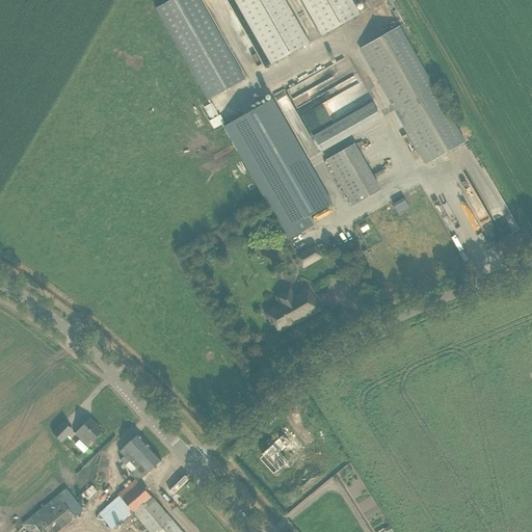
[(244,79),(198,0),(170,0),(156,8),(208,100),(244,79)]
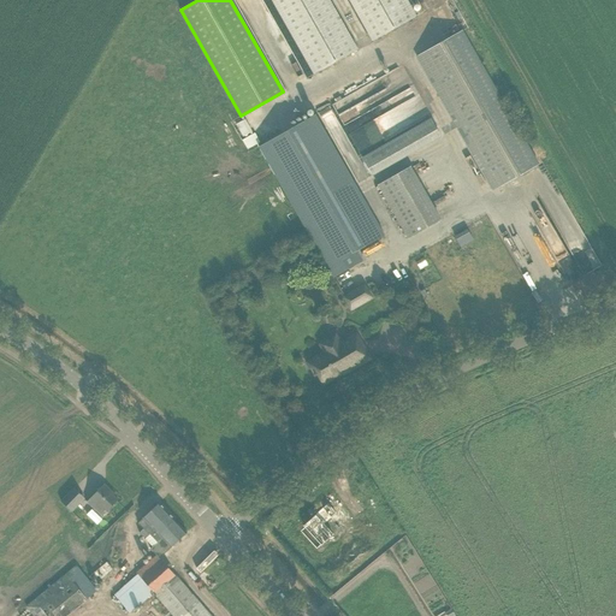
[(271,0),(313,73),(357,48),(330,0),(271,0)]
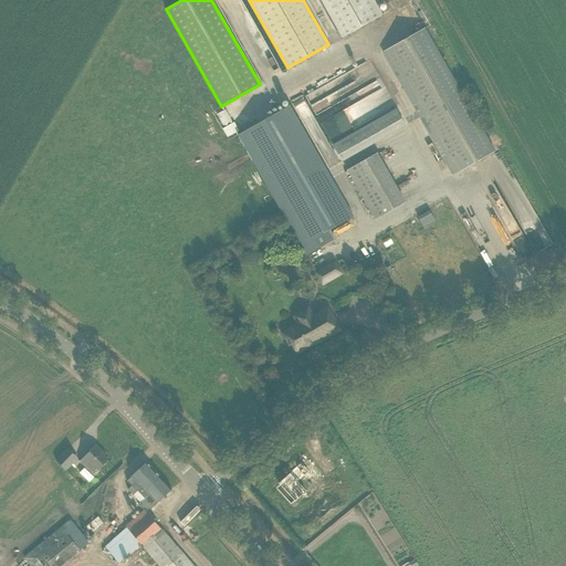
[(321,0),(342,37),(383,13),(374,0),(321,0)]
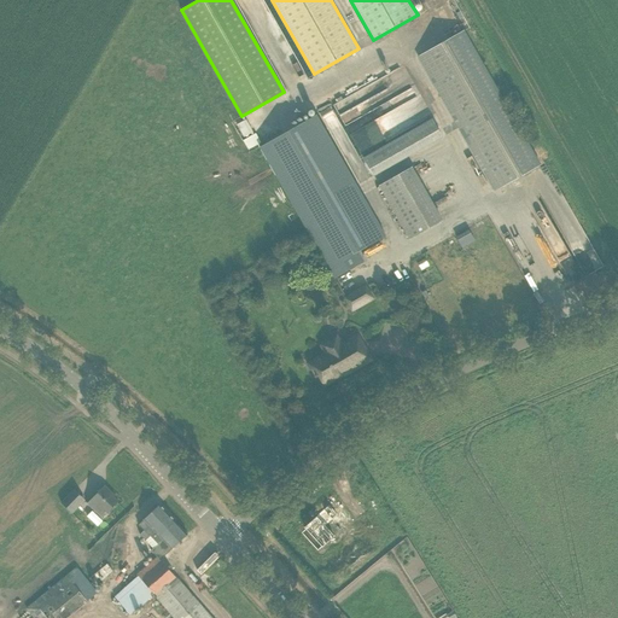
[(418,57),(494,191),(540,164),(462,29),(418,57)]
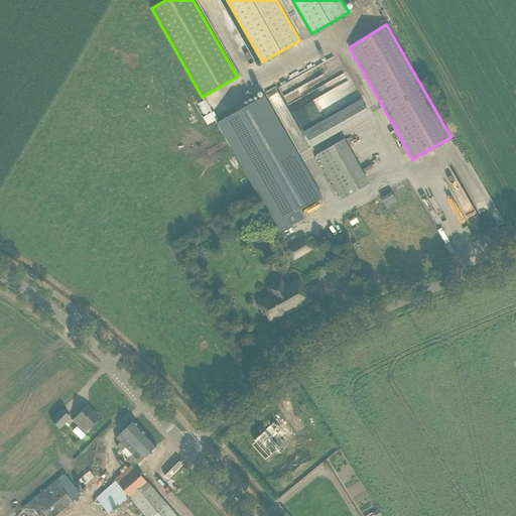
[(331,54),(278,90),(296,117),(298,116),(299,118),(304,114),(310,123),(326,114),(318,104),(325,100),(324,98),(331,93),(328,90),(324,92),(320,87),(343,73),(331,54)]
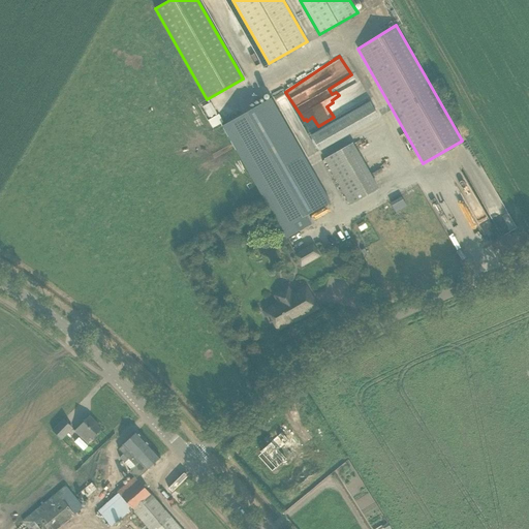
[(222,126),(281,229),(286,239),(310,224),(306,216),(330,203),(271,98),(222,126)]
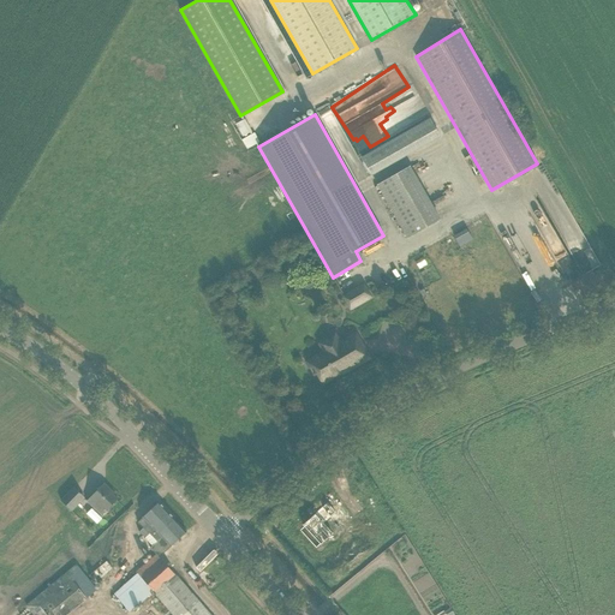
[(366,174),(440,138),(430,119),(357,154),(366,174)]
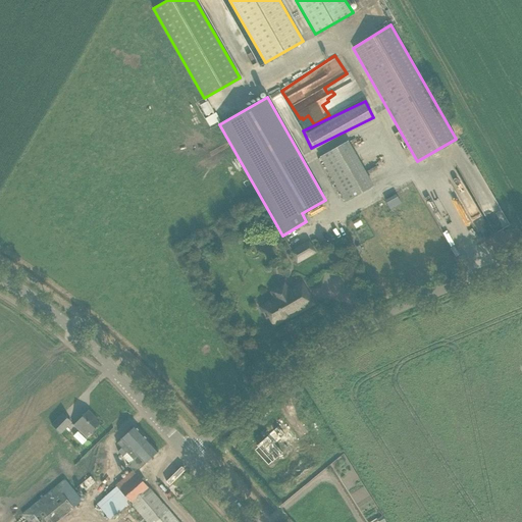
[(350,142),(322,156),(346,200),(373,185),(350,142)]
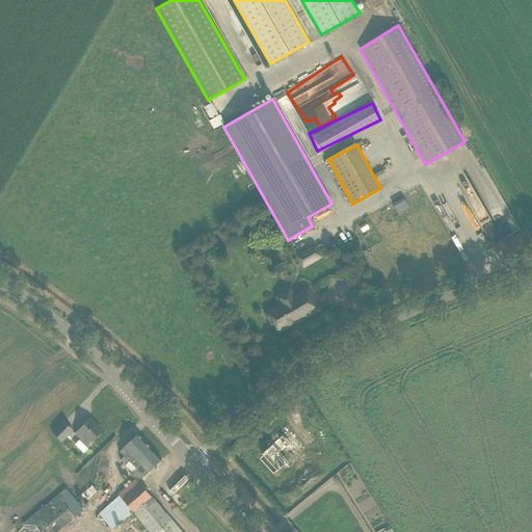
[(488,244),(517,231),(496,185),(485,190),(483,187),(476,191),(476,192),(467,196),(488,244)]
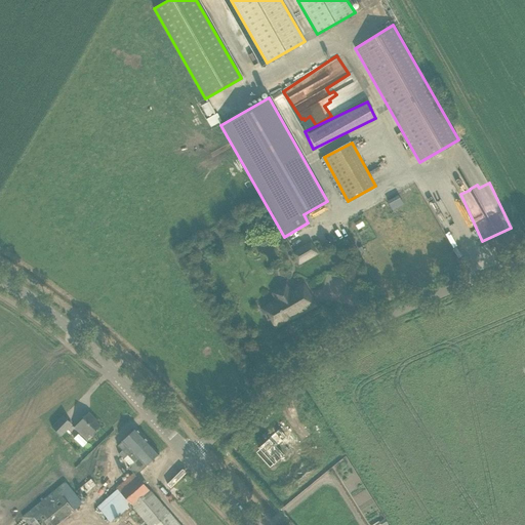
[(390,210),(402,204),(398,197),(387,202),(390,210)]
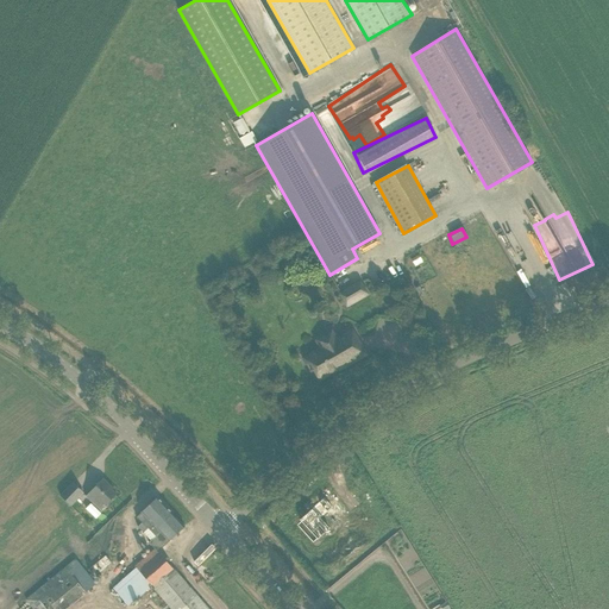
[(366,294),(359,282),(340,294),(344,300),(349,296),(352,302),(366,294)]
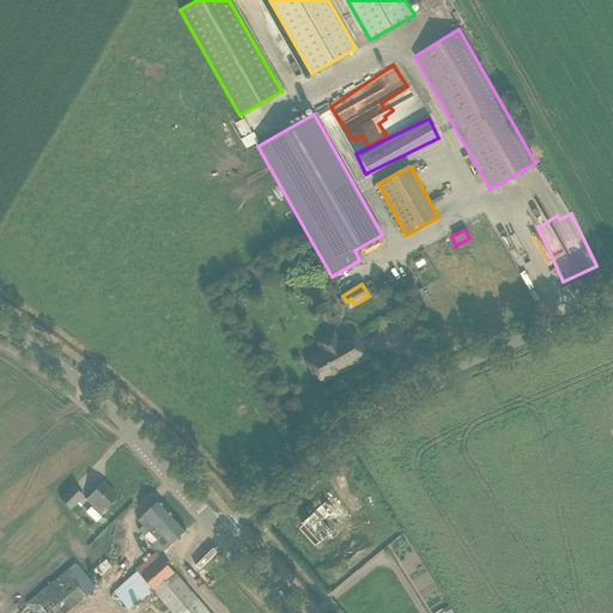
[(368,357),(354,333),(340,341),(334,332),(315,343),(321,352),(305,360),(313,374),(316,372),(321,381),(341,370),(343,371),(368,357)]
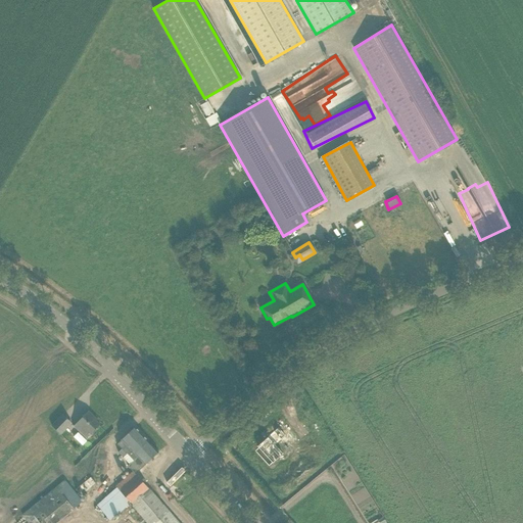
[(74,425),(87,437),(100,424),(96,420),(97,419),(88,410),(74,425)]
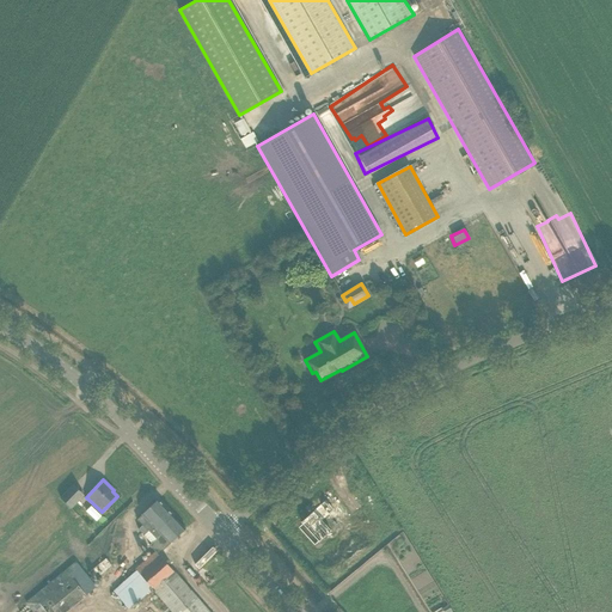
[(60,497),(69,507),(84,494),(74,483),(60,497)]
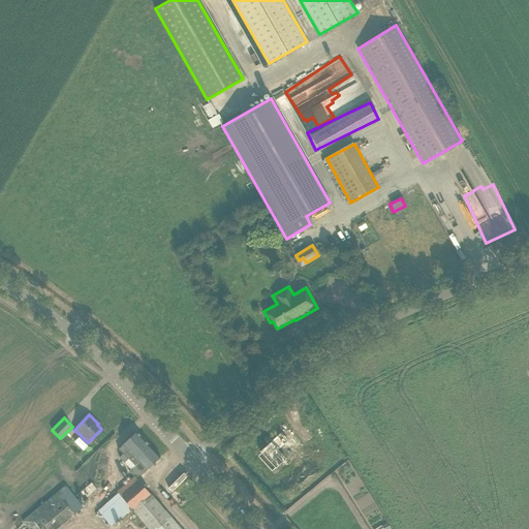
[(134,466),(142,474),(160,458),(136,432),(122,444),(123,444),(118,448),(123,455),(120,458),(124,462),(128,459),(134,466)]
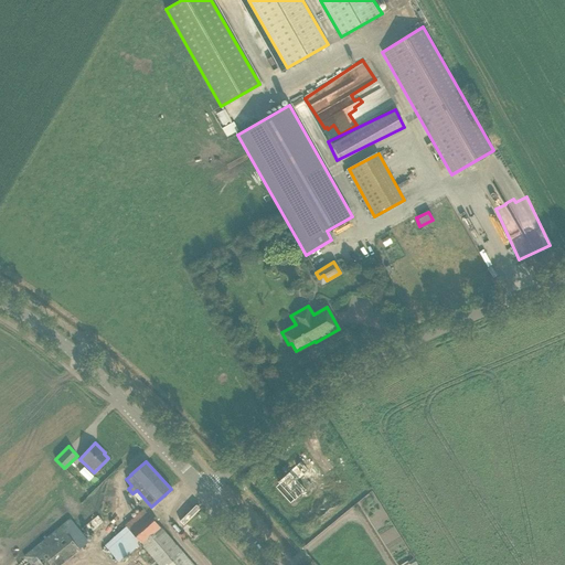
[(295,481),(306,496),(320,484),(308,470),(295,481)]
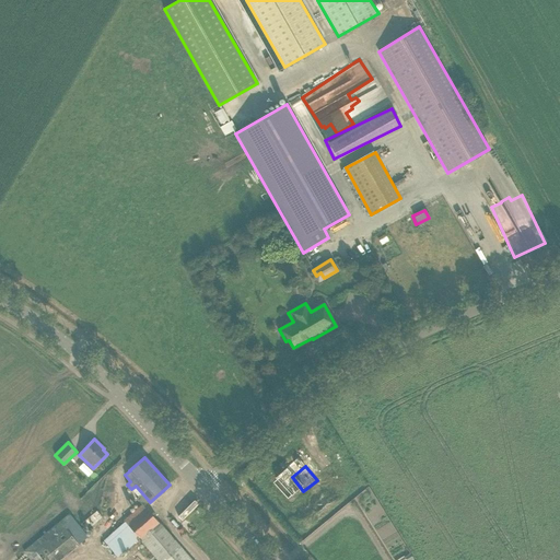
[(141,504),(144,508),(150,502),(142,493),(136,499),(141,504)]
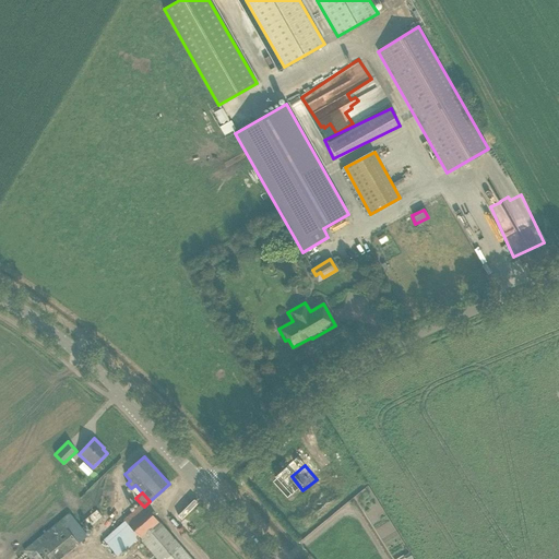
[(125,549),(125,550),(139,537),(157,558),(191,558),(144,507),(141,503),(122,520),(125,522),(103,540),(117,556),(125,549)]
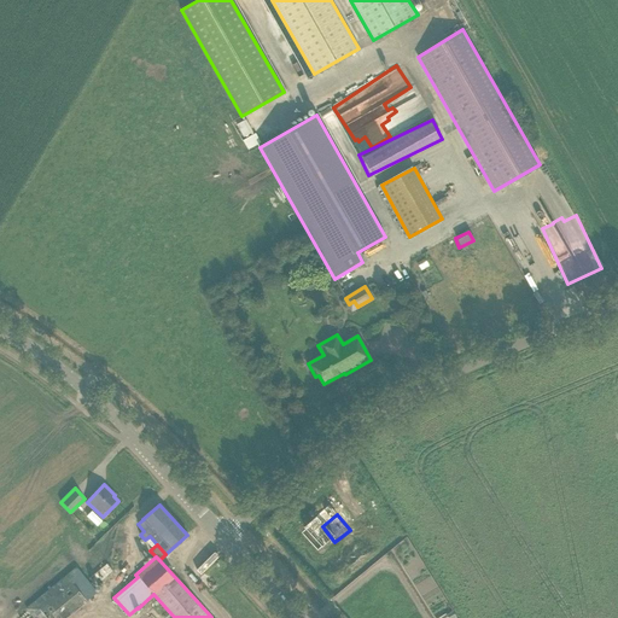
[(92,576),(99,584),(114,571),(106,564),(93,575),(92,576)]
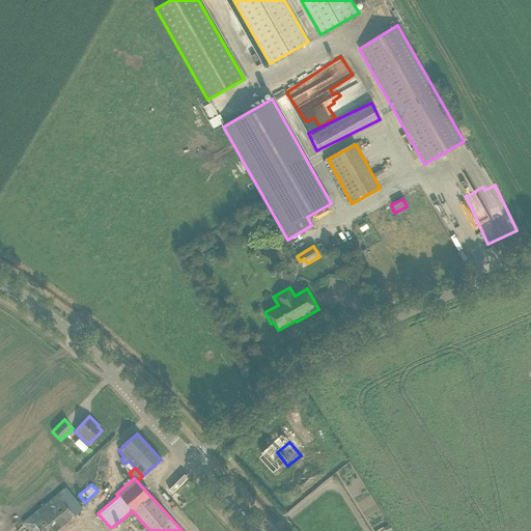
[(83,509),(66,486),(22,523),(28,530),(40,530),(35,523),(62,501),(75,515),(83,509)]
